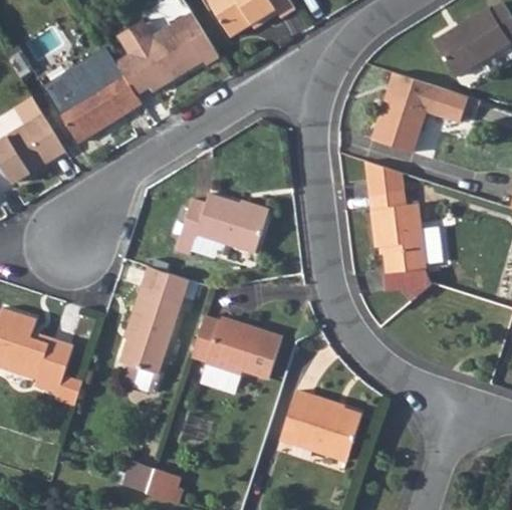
[(220,0),(204,9),(224,42),(255,23),(257,27),(272,18),(275,23),(288,14),(279,0),(220,0)]
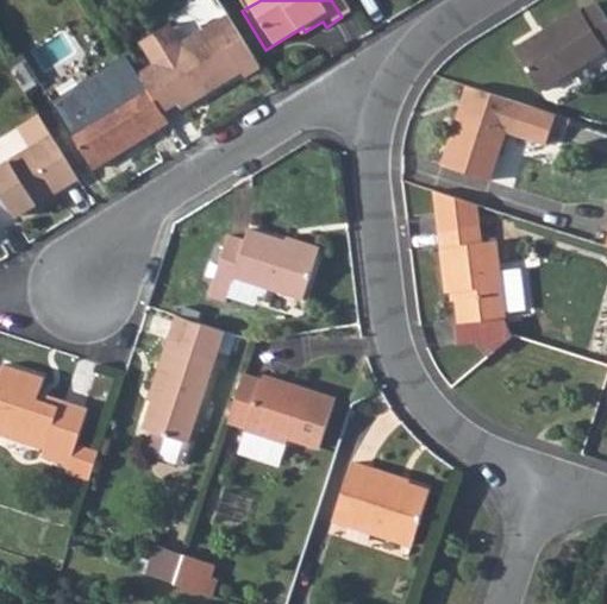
[(606,52),(606,7),(605,4),(588,13),(586,10),(520,49),(545,89),(606,52)]
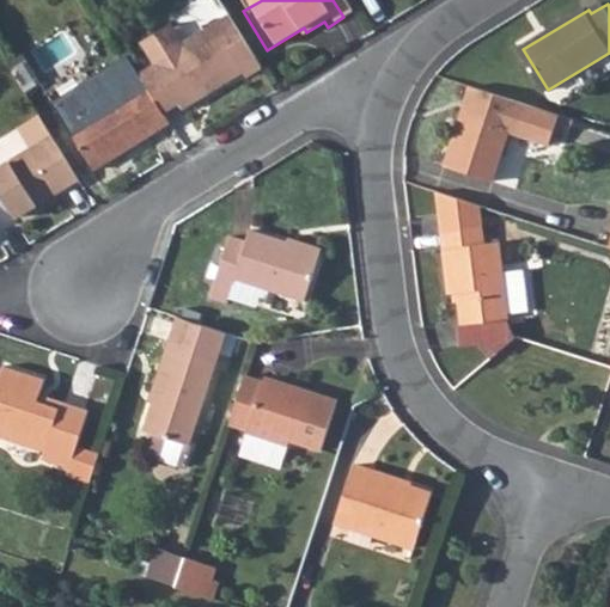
[(169,103),(175,114),(236,77),(239,83),(254,74),(221,22),(178,47),(165,26),(135,47),(148,69),(133,79),(136,86),(153,112),(169,103)]
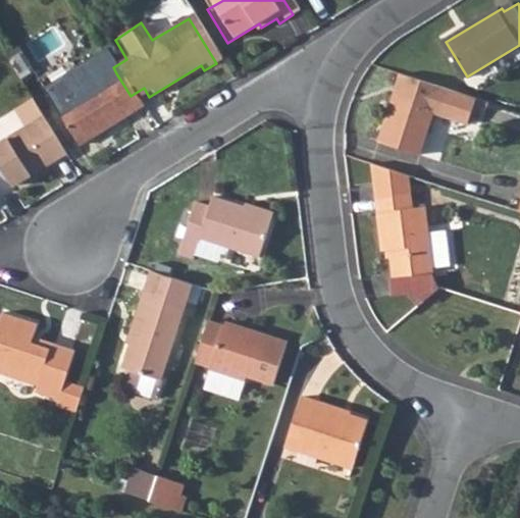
[(74,148),(139,109),(131,96),(116,73),(53,112),(74,148)]
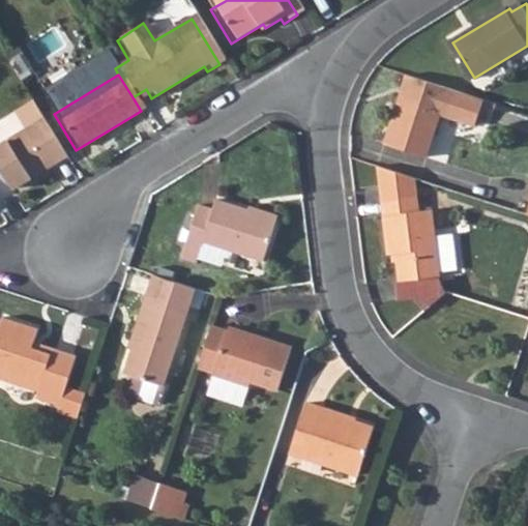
[(423,159),(439,115),(469,124),(478,99),(406,75),(381,145),(423,159)]
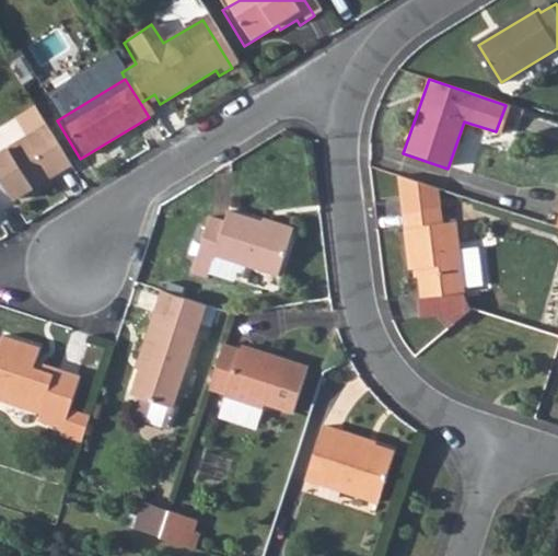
[(0,190),(7,204),(65,169),(39,128),(0,153),(0,190)]
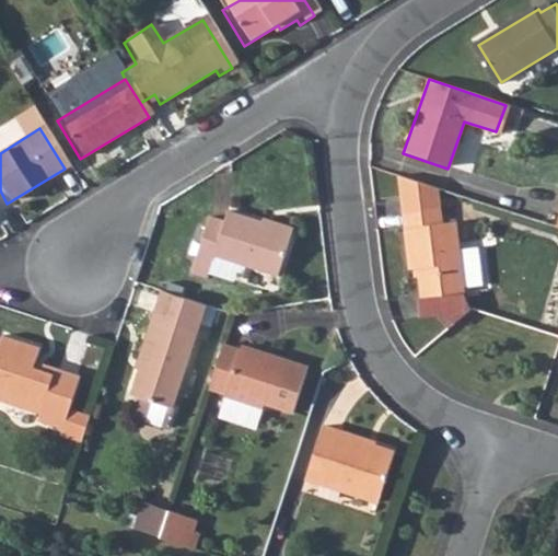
[(417,265),(422,294),(463,288),(463,284),(478,279),(468,239),(456,241),(453,222),(442,223),(440,209),(437,205),(434,186),(391,172),(408,266),(417,265)]
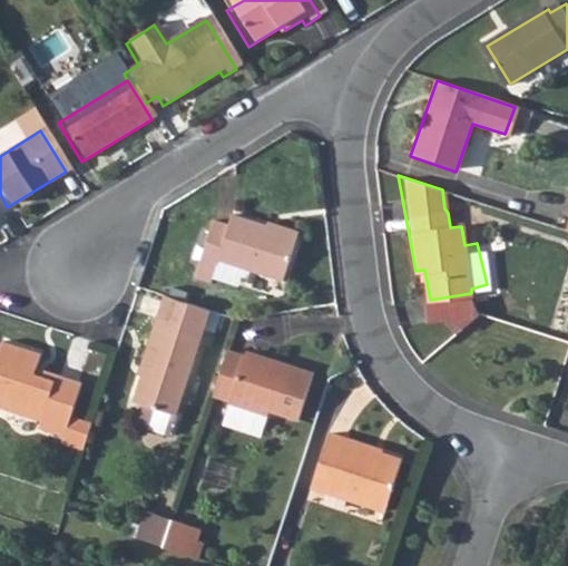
[(212,261),(278,282),(293,236),(228,215),(223,228),(207,225),(191,276),(205,282),(212,261)]
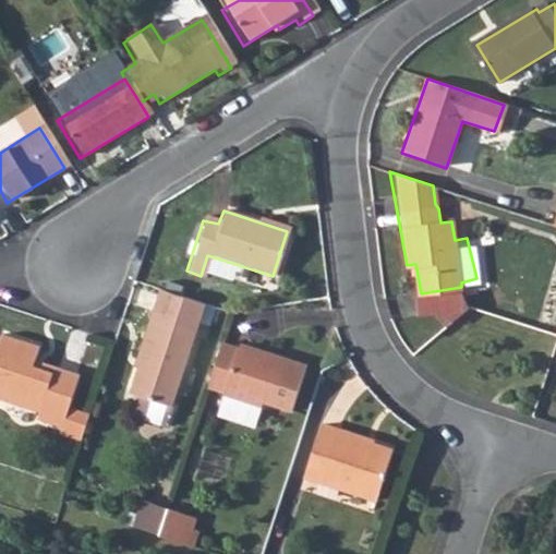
[(206,305),(158,290),(144,333),(149,335),(130,390),(140,393),(171,402),(206,305)]
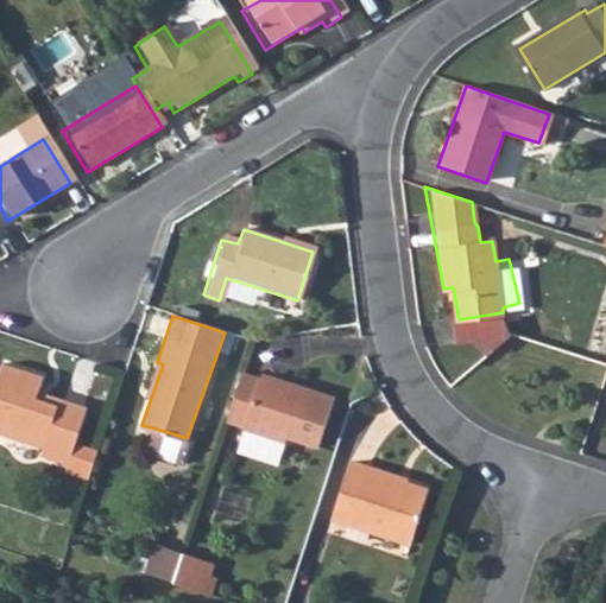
[(77,439),(90,402),(62,393),(60,400),(38,392),(44,374),(5,361),(0,374),(0,429),(44,443),(40,452),(64,459),(61,471),(88,480),(99,445),(77,439)]
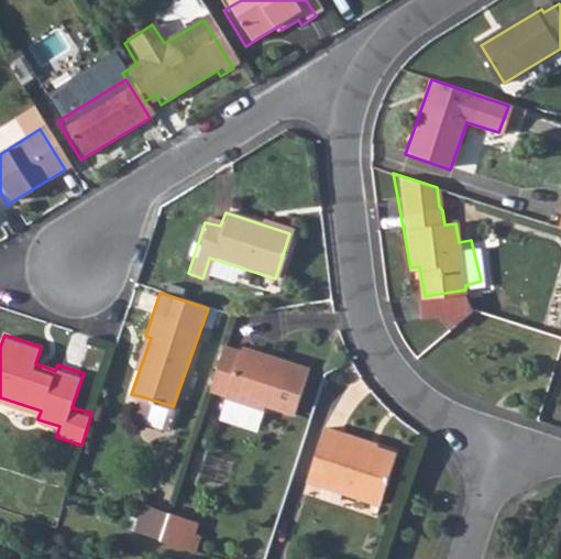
[(221,395),(260,408),(262,404),(293,415),(309,366),(267,353),(266,358),(237,348),(235,352),(219,347),(207,387),(221,393),(221,395)]
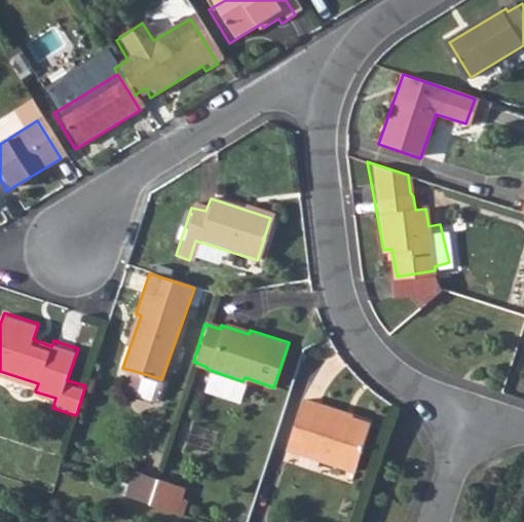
[(235,401),(242,381),(207,369),(199,390),(235,401)]
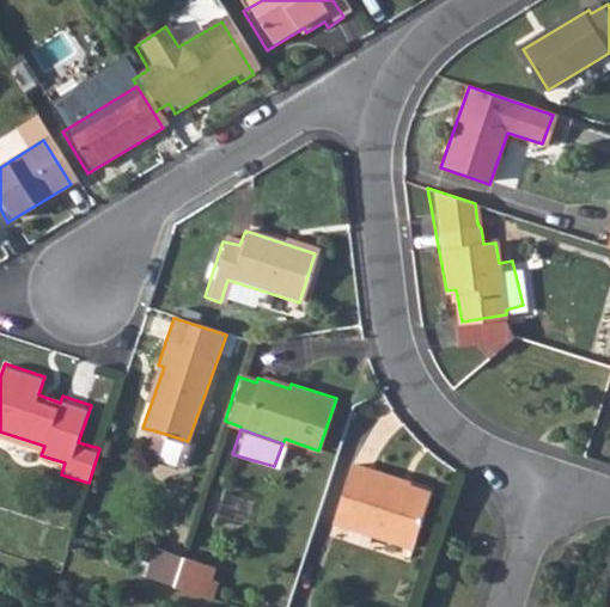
[(180,465),(188,441),(153,430),(146,454),(180,465)]
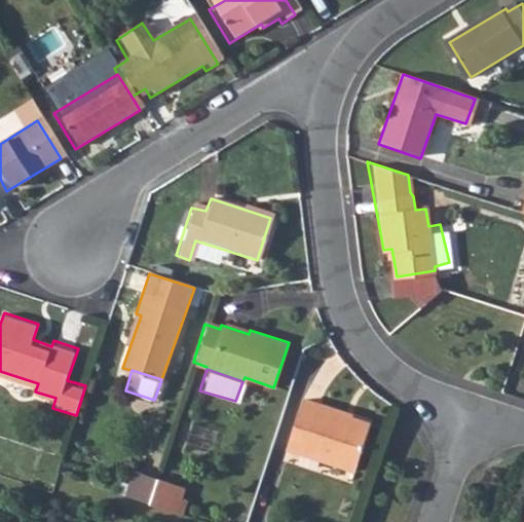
[(368,427),(317,412),(319,407),(302,402),(285,450),(352,472),(368,427)]
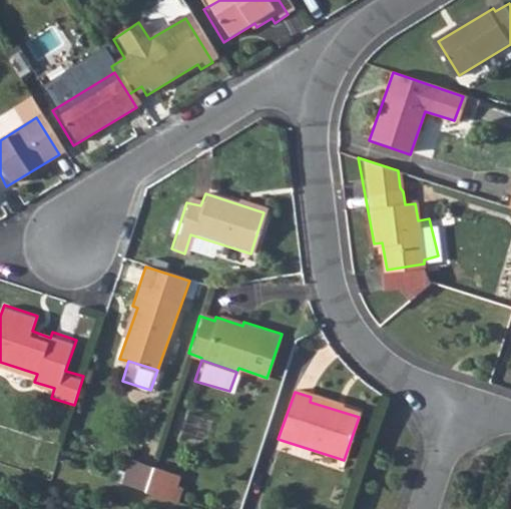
[(180,439),(195,445),(205,423),(190,416),(180,439)]
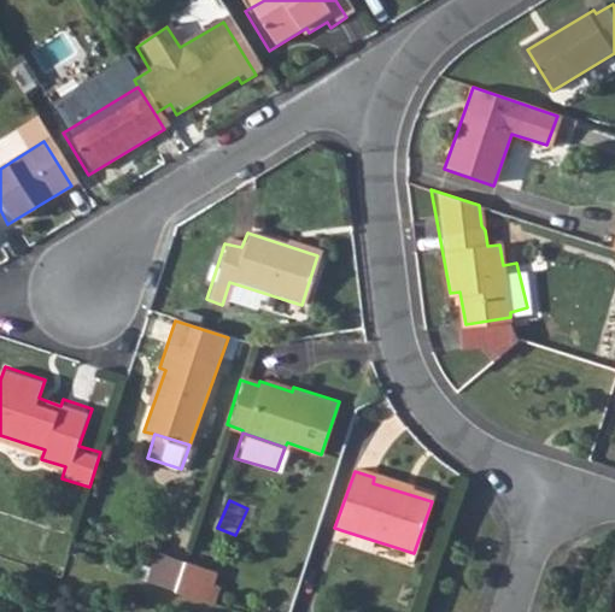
[(183,559),(157,551),(146,581),(174,590),(183,559)]
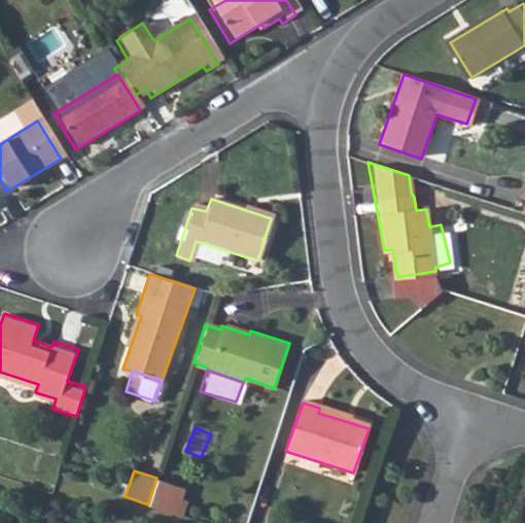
[(177,481),(159,475),(156,478),(148,504),(168,511),(177,481)]
